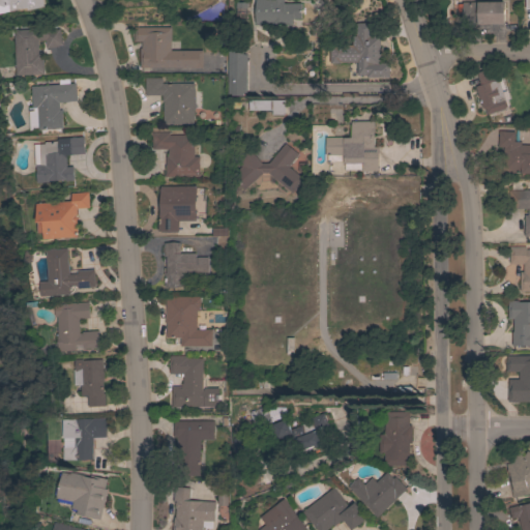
[(42,0),(45,6),(28,10),(27,8),(0,13),(0,0),(42,0)]
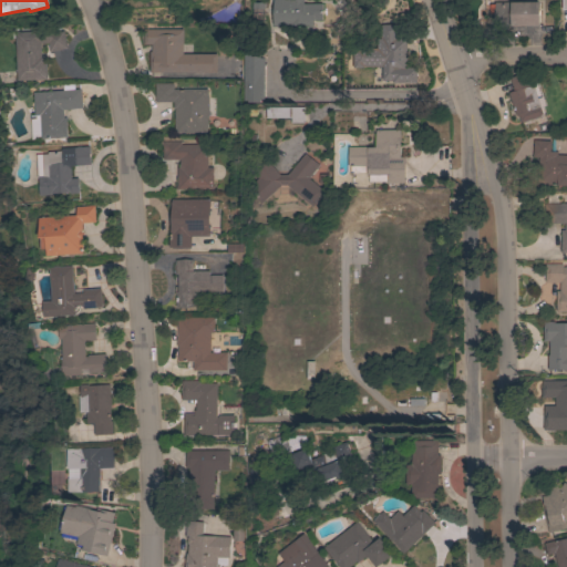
[(303,0),(303,3),(322,3),(322,20),(313,20),(313,26),(272,26),(272,0),(303,0)]
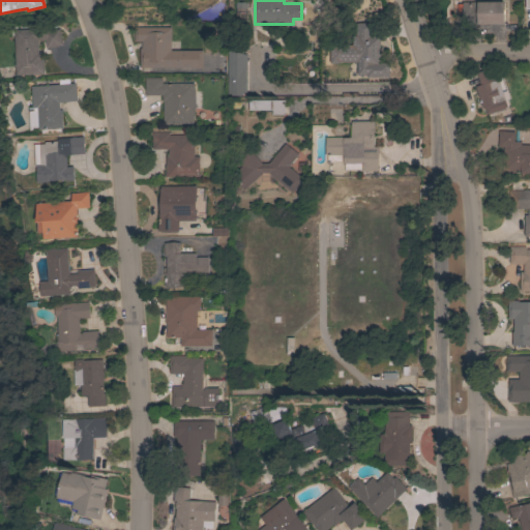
[(504,1),(504,24),(461,24),(461,2),(504,1)]
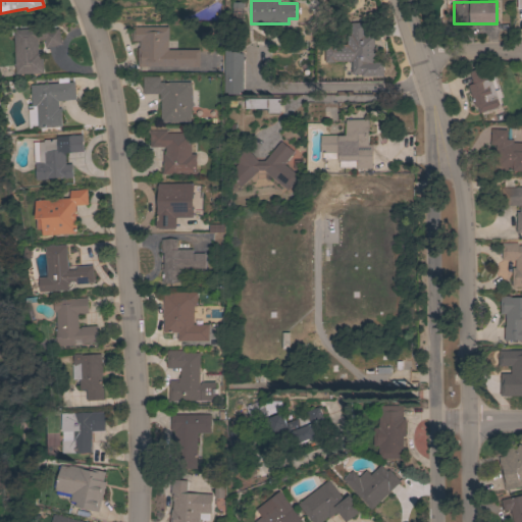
[(349,63),(349,77),(381,77),(380,63),(370,63),(370,23),(347,24),(347,46),(322,47),(322,63),(349,63)]
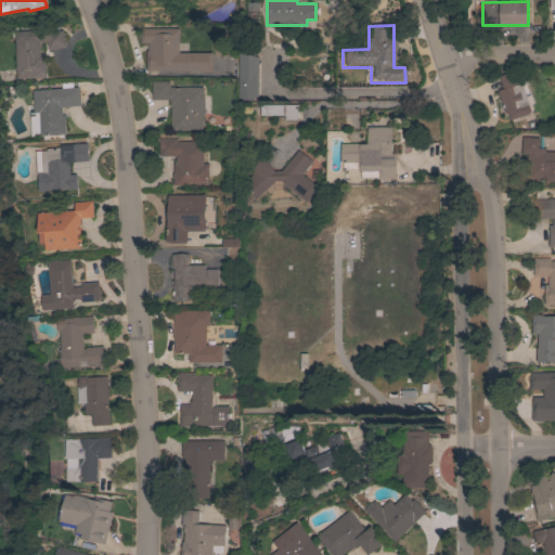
[(146,71),(146,50),(147,50),(147,43),(140,43),(140,28),(179,28),(179,52),(213,52),(213,71),(146,71)]
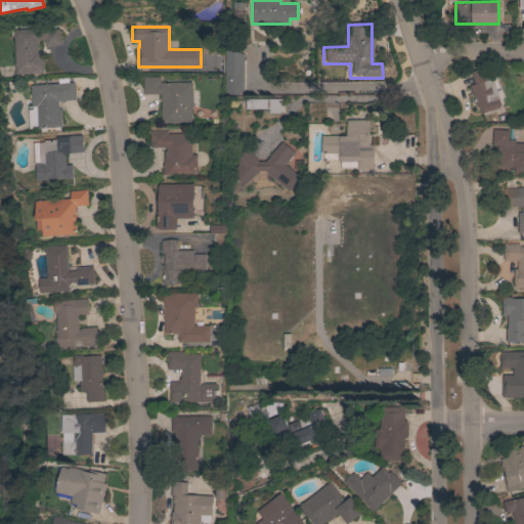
[(58,29),(61,45),(46,47),(44,40),(37,40),(38,51),(42,51),(43,74),(15,75),(13,30),(40,29),(40,31),(46,31),(58,29)]
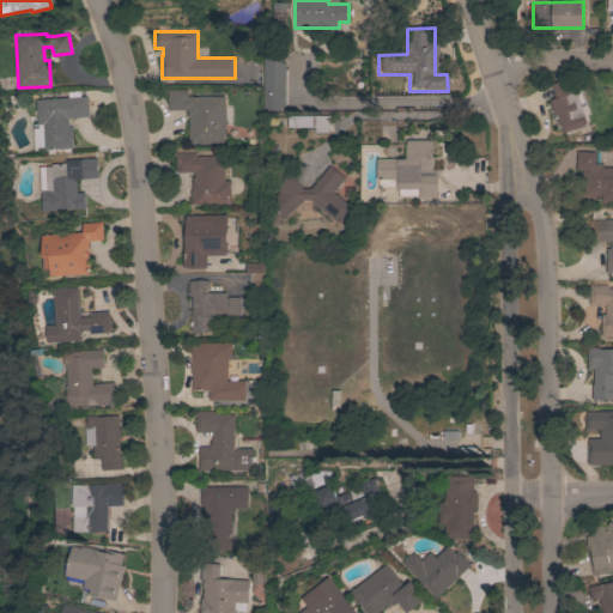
[(269,54),(269,61),(280,61),(280,62),(285,62),(285,108),(280,108),(280,110),(267,110),(267,109),(262,109),(262,54),(269,54)]
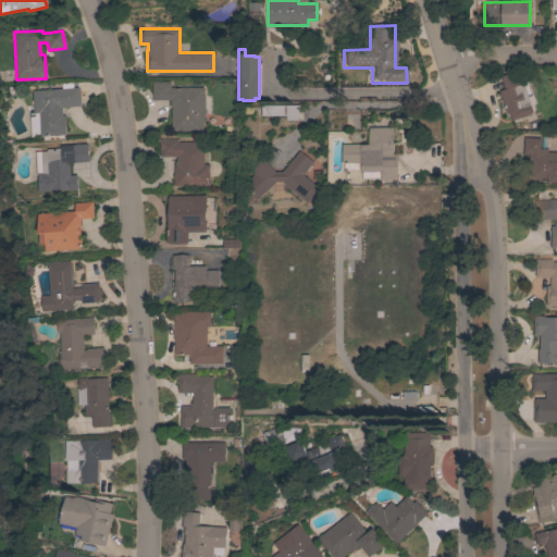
[(349,54),(349,77),(325,77),(325,65),(322,65),(321,56),(349,54)]
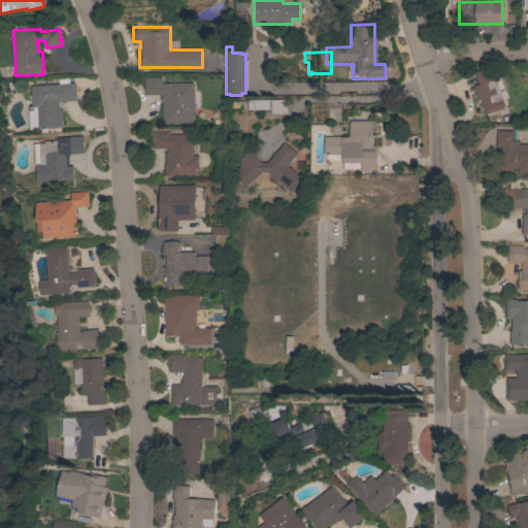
[(503,108),(485,114),(482,106),(480,107),(472,87),(477,85),(473,72),(492,66),(502,100),(505,99),(506,105),(503,108)]
